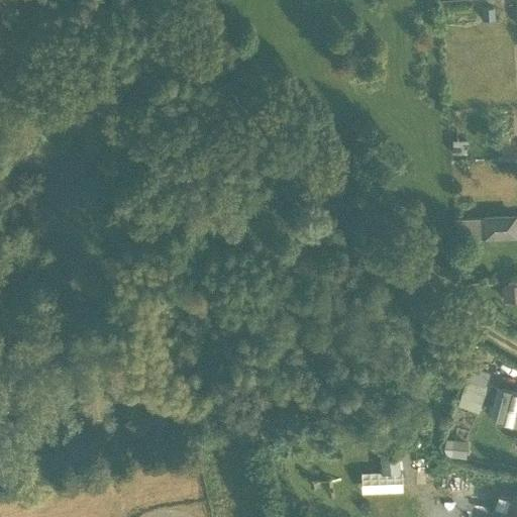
[(451,141),(451,153),(466,153),(464,141),(451,141)]
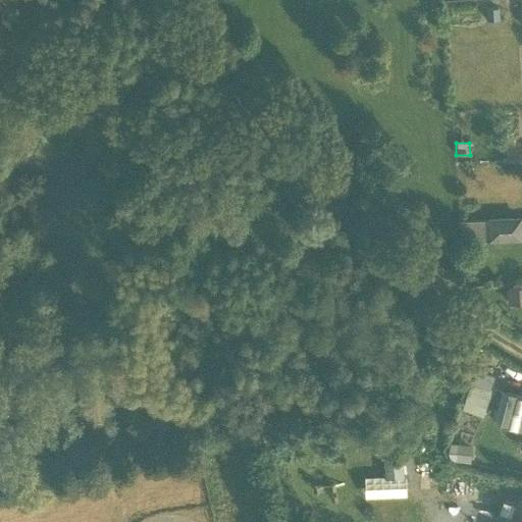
[(521,223),(490,226),(492,246),(521,244),(521,223)]
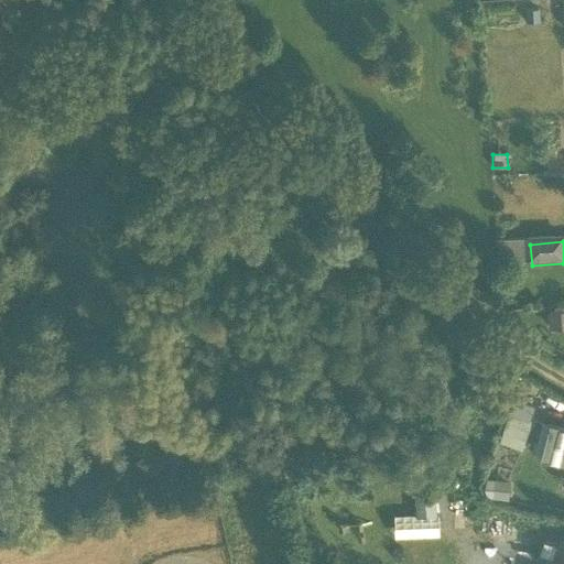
[(563,313),(546,314),(548,331),(563,329),(563,313)]
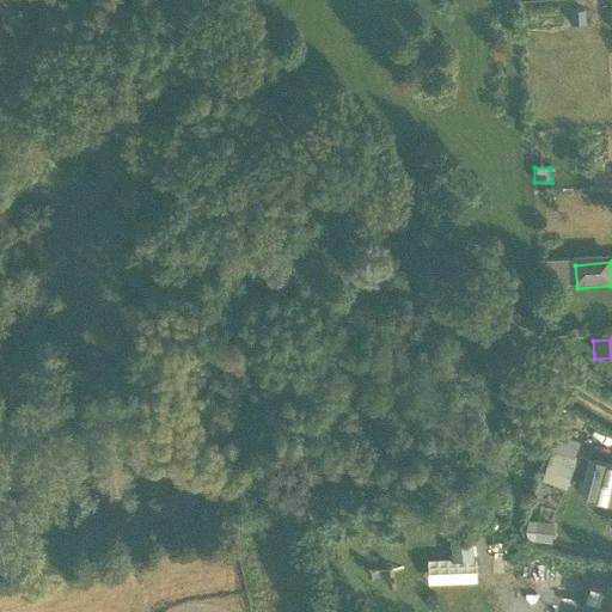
[(575,459),(551,451),(540,482),(564,490),(575,459)]
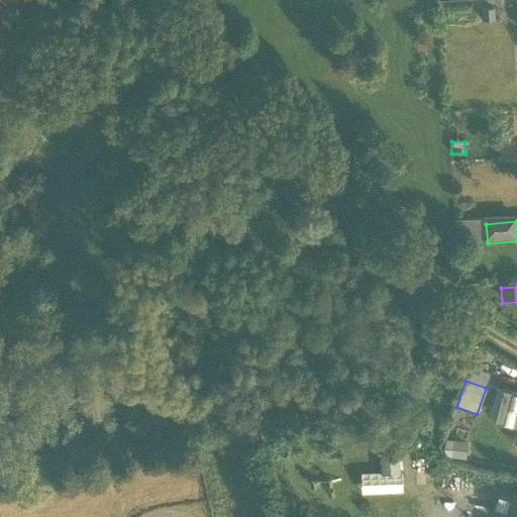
[(516,393),(502,389),(494,423),(516,428),(516,438),(515,447),(516,447),(516,393)]
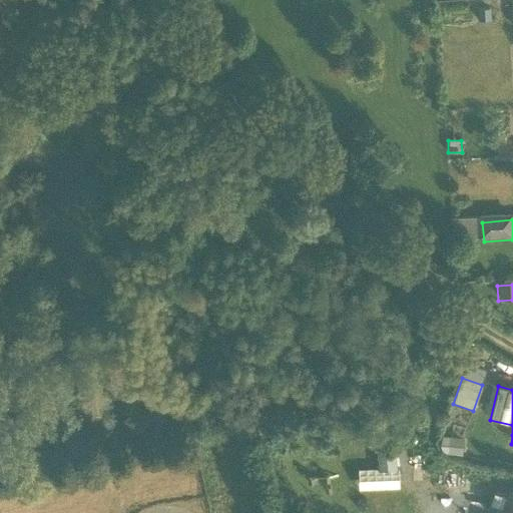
[(462,439),(441,437),(439,446),(441,452),(447,455),(461,456),(462,439)]
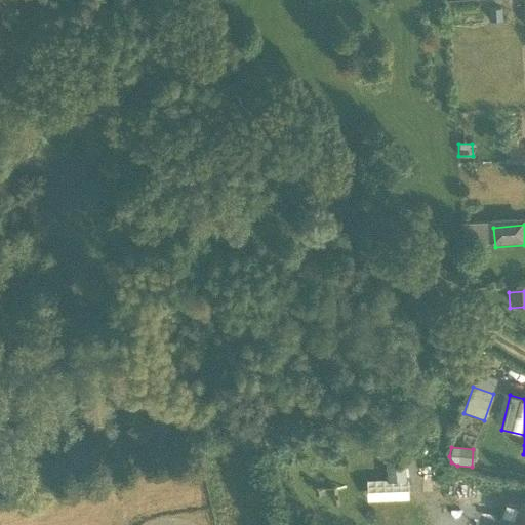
[(385,461),(387,483),(405,481),(402,459),(385,461)]
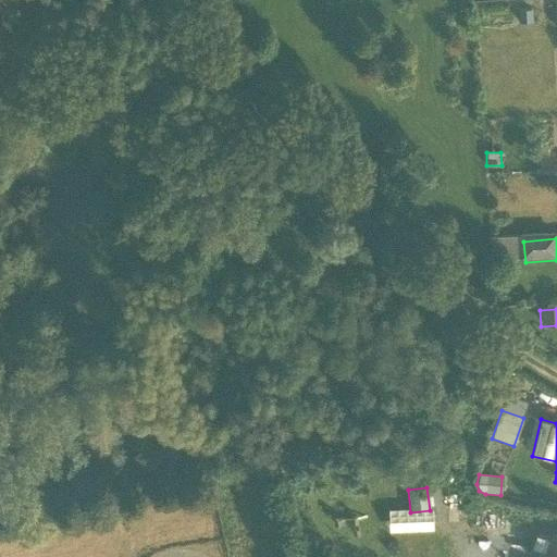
[(556,556),(556,537),(551,535),(544,556),(556,556)]
